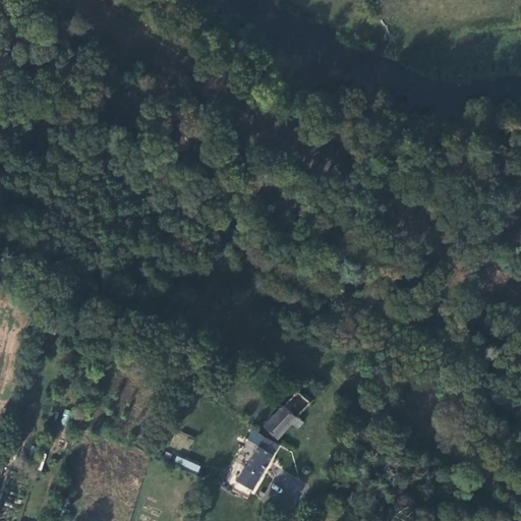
[(298,387),(291,394),(263,426),(278,438),(294,418),(302,425),(306,419),(300,413),(313,399),(298,387)]
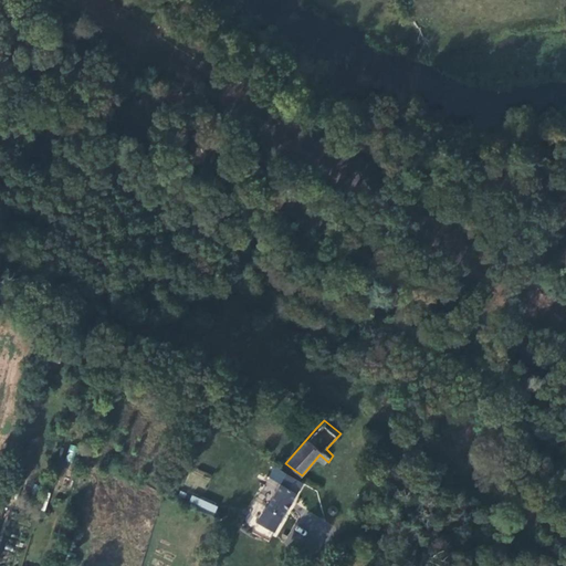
[(302,481),(286,471),(280,482),(295,492),(302,481)]
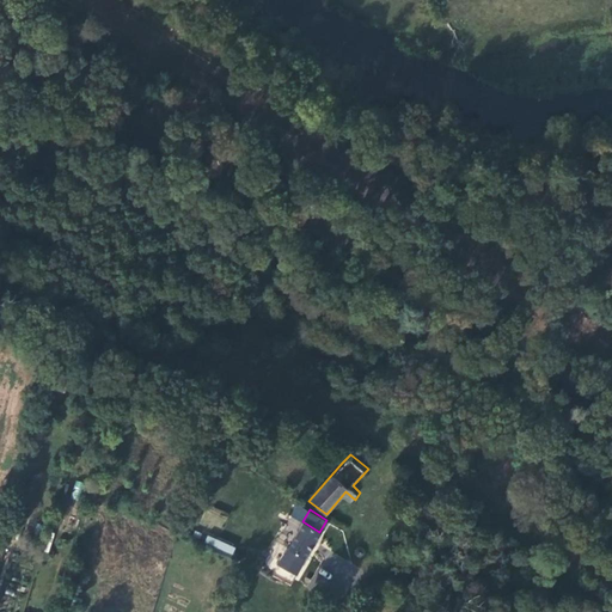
[(292,573),(313,540),(319,532),(303,521),(274,562),(292,573)]
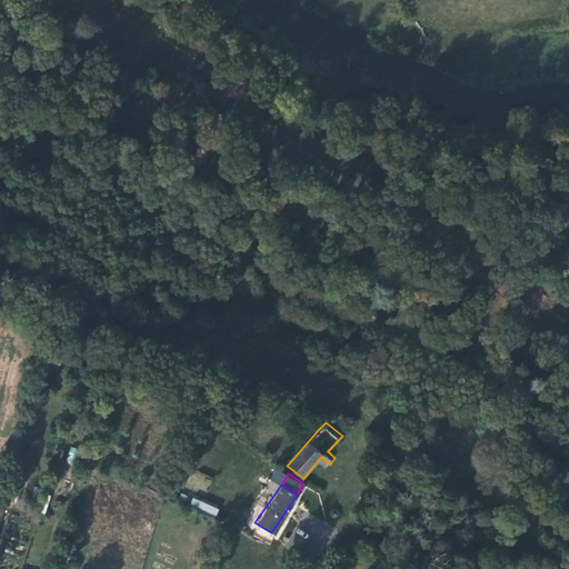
[(315,497),(308,507),(316,511),(322,501),(315,497)]
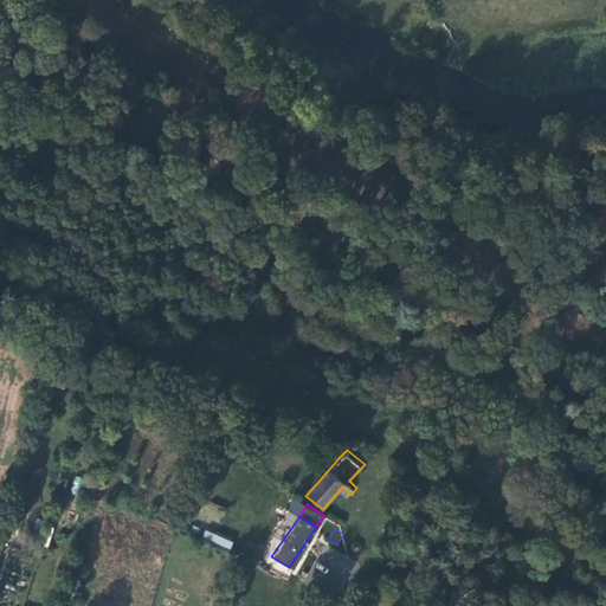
[(205,532),(202,540),(231,547),(233,540),(205,532)]
